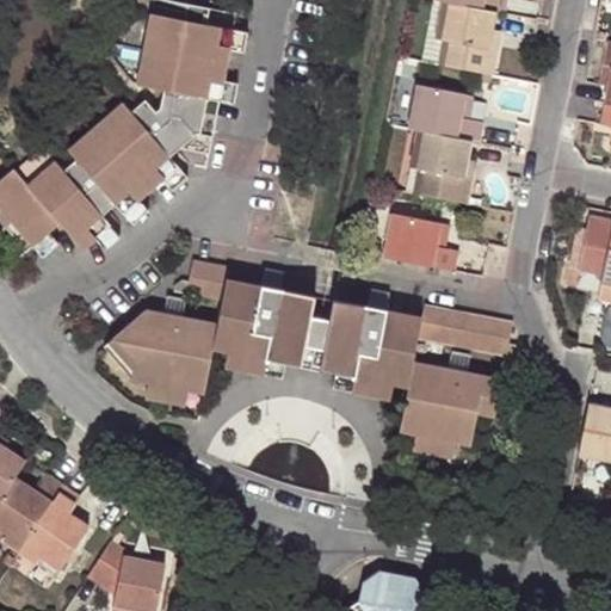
[(224,79),(230,48),(234,28),(238,11),(193,2),(193,0),(164,0),(161,13),(149,11),(135,82),(162,88),(159,105),(155,109),(144,97),(130,109),(122,100),(67,147),(75,156),(62,167),(54,158),(25,183),(11,166),(0,174),(0,209),(10,221),(4,226),(0,228),(0,232),(19,254),(32,244),(49,229),(60,221),(81,246),(94,235),(110,222),(102,214),(115,202),(123,211),(139,198),(162,178),(178,165),(170,154),(184,142),(197,131),(213,135),(221,99),(224,79)]
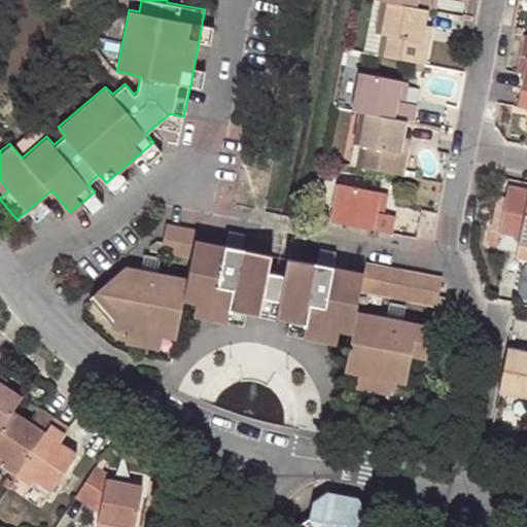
[(379,0),(373,0),(362,50),(378,53),(382,33),(374,32),(380,0),(379,0)]
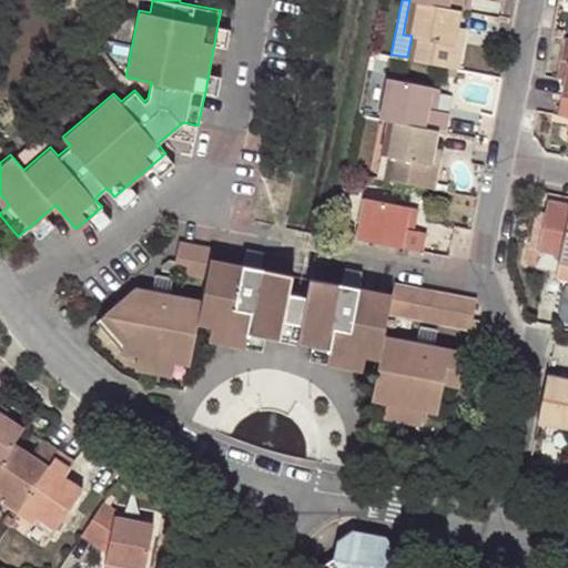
[(462,44),(453,43),(456,28),(459,10),(409,0),(403,34),(412,36),(407,57),(406,59),(457,69),(462,44)]
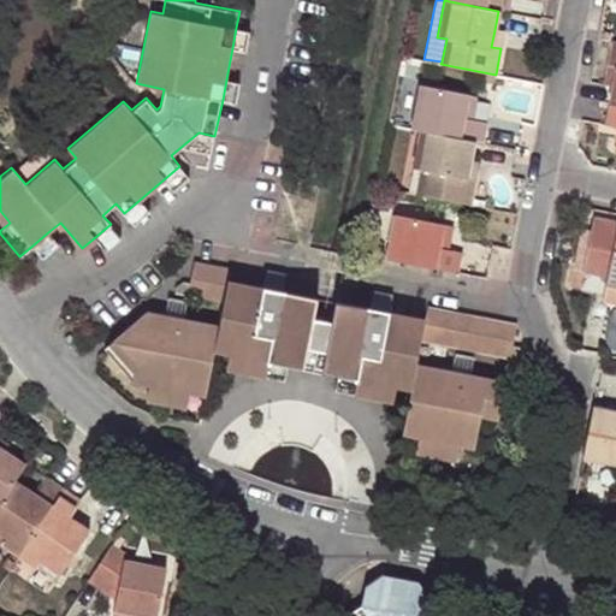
[(443,0),(444,0),(498,11),(507,12),(509,0),(443,0)]
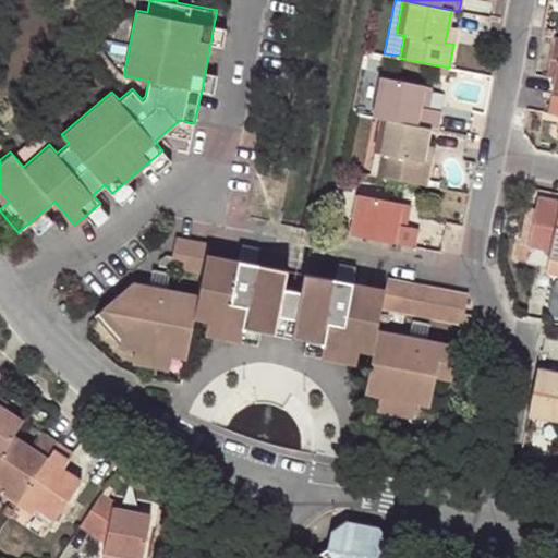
[(214,25),(210,44),(223,46),(227,27),(214,25)]
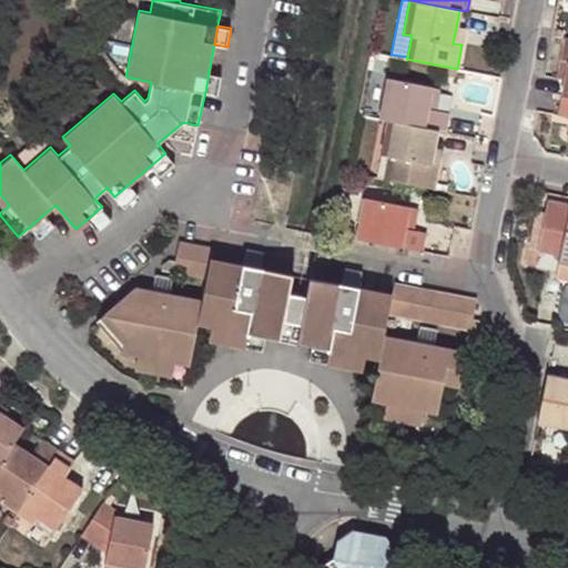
[(456,28),(453,43),(462,44),(464,29),(456,28)]
